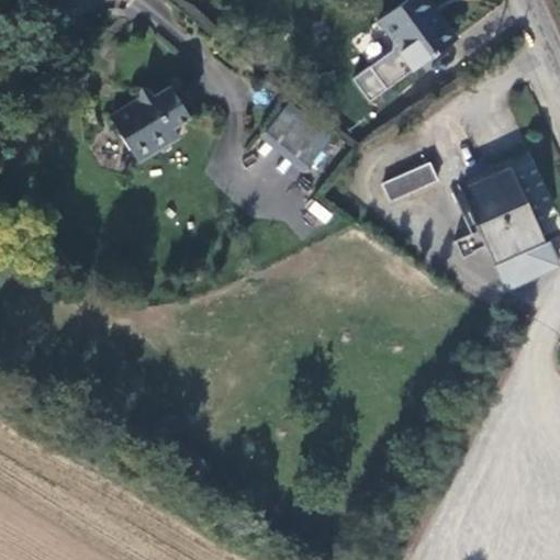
[(409,0),(387,17),(418,63),(457,33),(434,0),(409,0)]
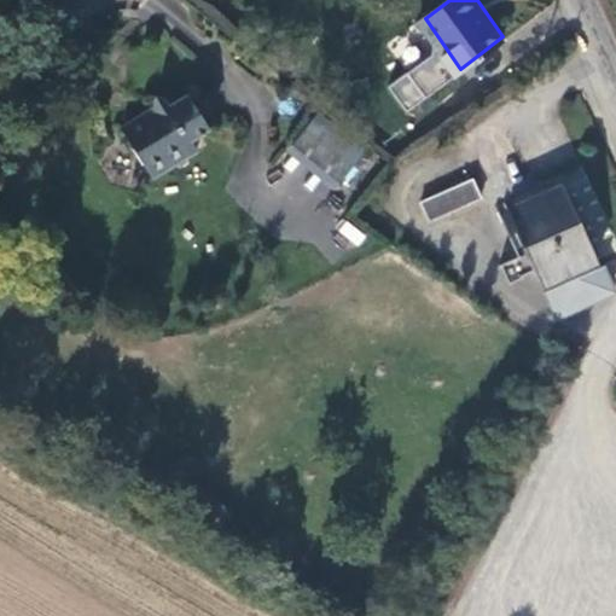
[(134,118),(122,128),(145,161),(166,149),(181,155),(198,141),(192,129),(207,121),(192,97),(175,110),(170,100),(154,98),(152,103),(149,108),(154,112),(149,121),(134,118)]
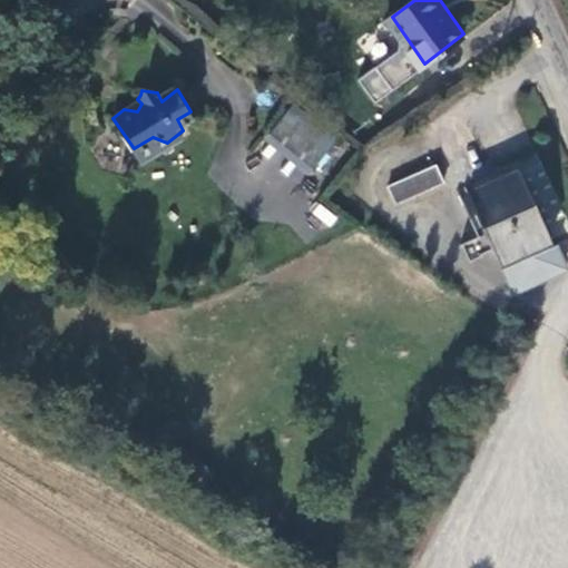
[(335,139),(292,105),(268,136),(312,169),(335,139)]
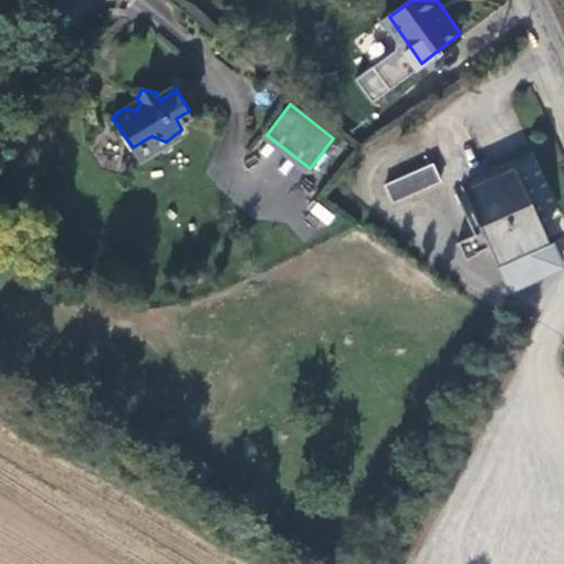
[(152,136),(133,147),(141,158),(166,142),(152,136)]
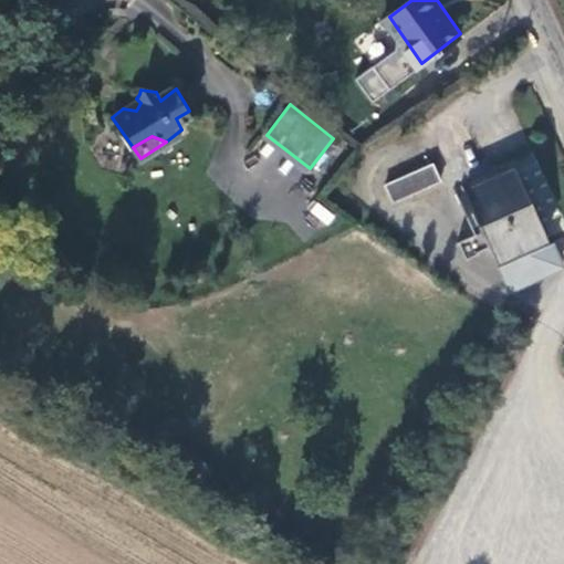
[(395,201),(441,180),(434,166),(387,186),(395,201)]
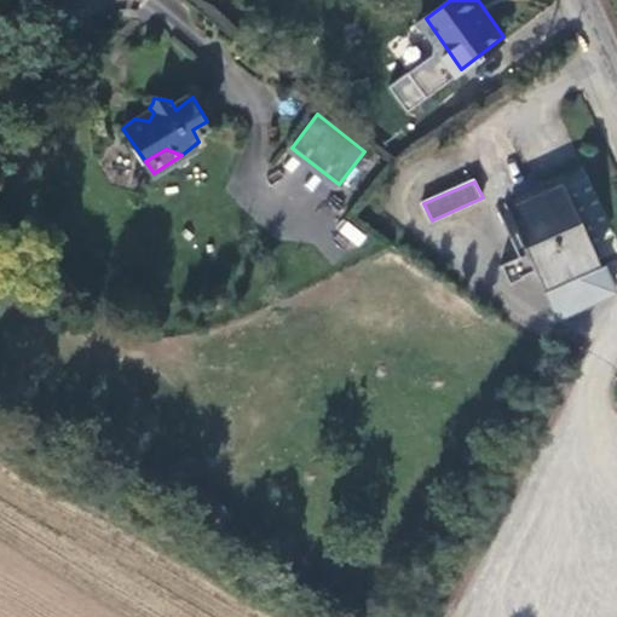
[(598,260),(564,184),(509,209),(545,284),(598,260)]
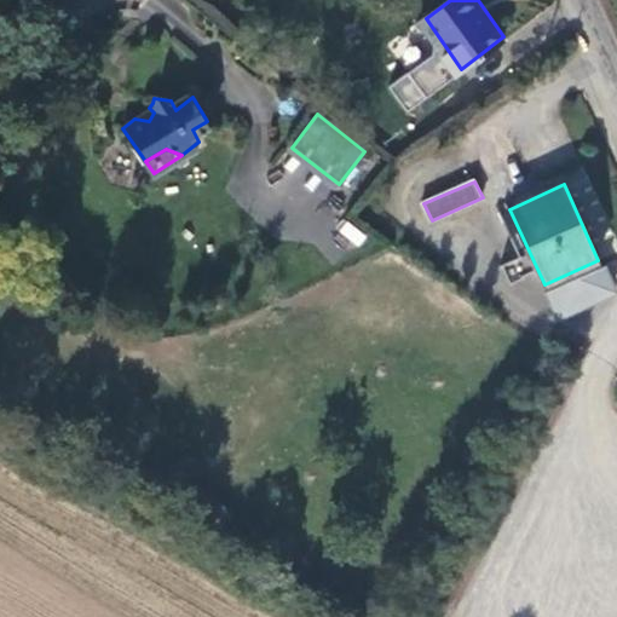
[(462,213),(439,221),(447,236),(466,224),(462,213)]
